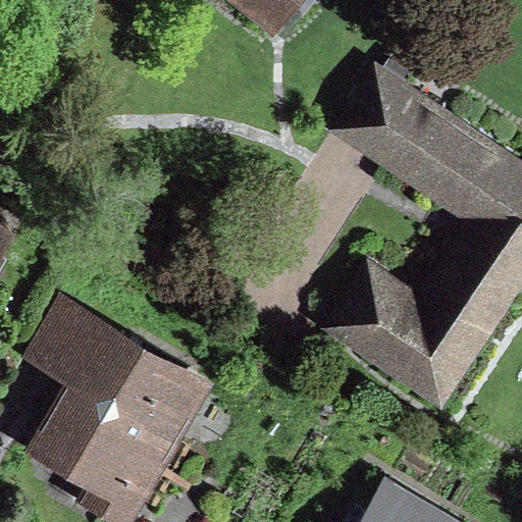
[(244,0),(279,28),(300,0),(244,0)]
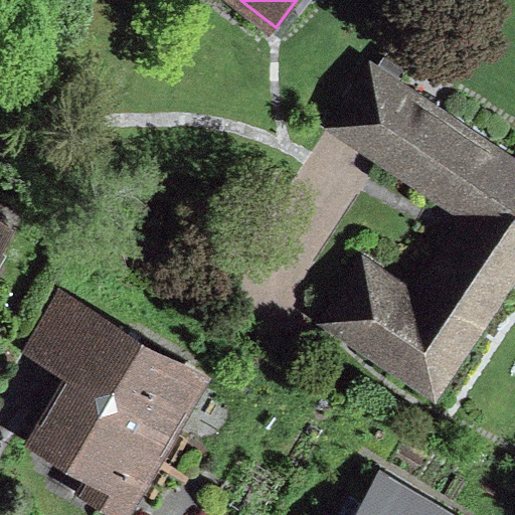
[(415,293),(361,258),(320,320),(439,398),(514,282),(514,153),(371,59),(329,123),(468,214),(415,293)]
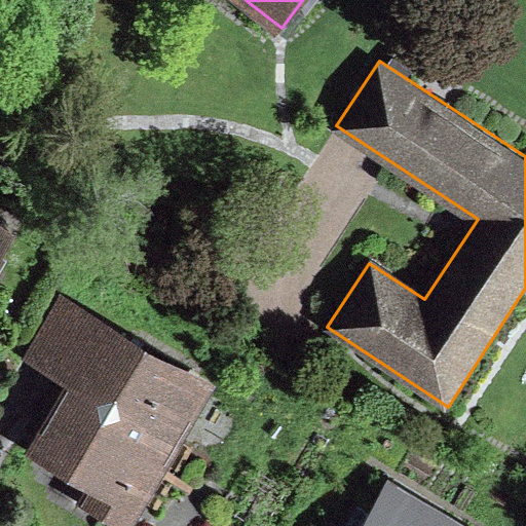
[(0,253),(16,224),(0,214),(0,253)]
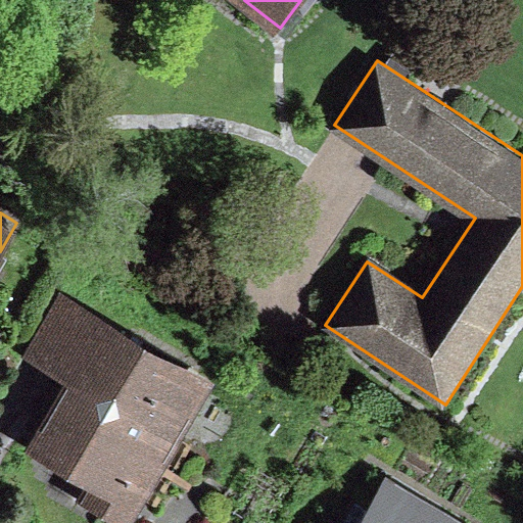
[(133,522),(216,380),(60,290),(24,353),(67,378),(29,445),(89,480),(78,498),(121,522),(133,522)]
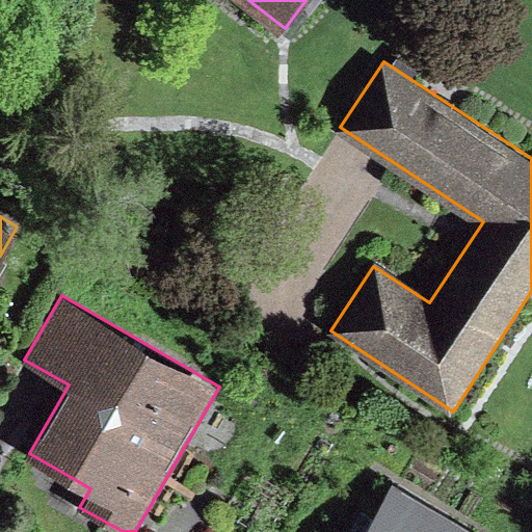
[(474,531),(393,482),(361,531),(474,531)]
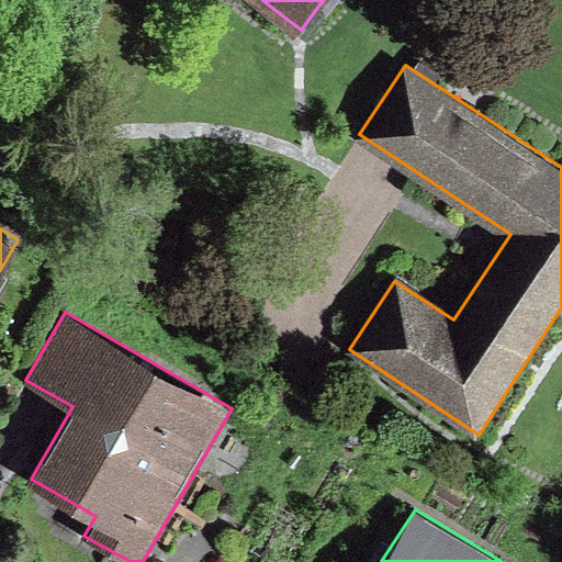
All buildings are outlined.
